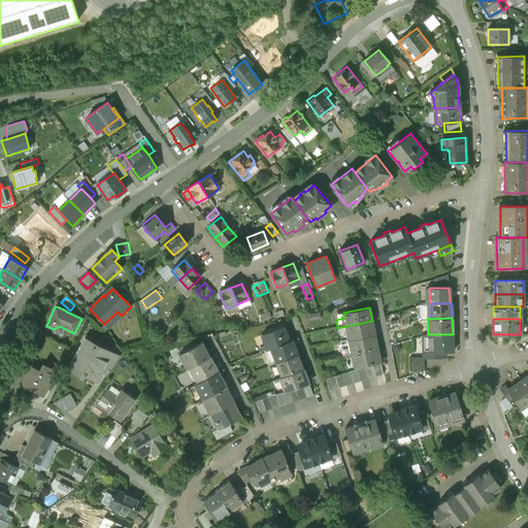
[(350,339),(352,339),(374,334),(372,321),(347,326),(350,339)]
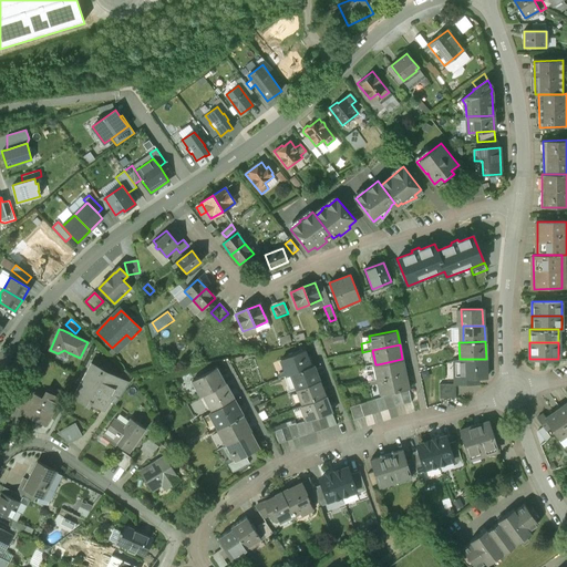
[(284,359),(290,375),(310,368),(305,351),(284,359)]
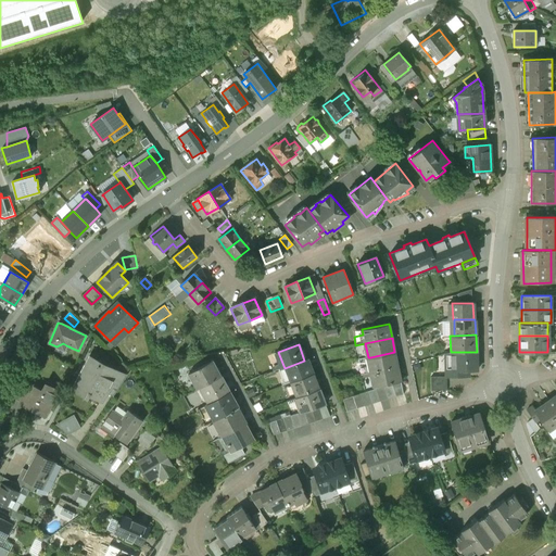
[(370,357),(373,371),(397,367),(394,352),(370,357)]
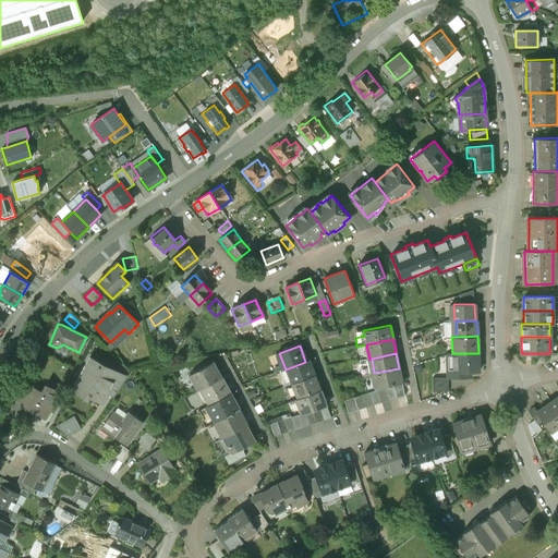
[(452,353),(449,353),(450,378),(464,378),(464,373),(478,372),(478,353),(452,353)]
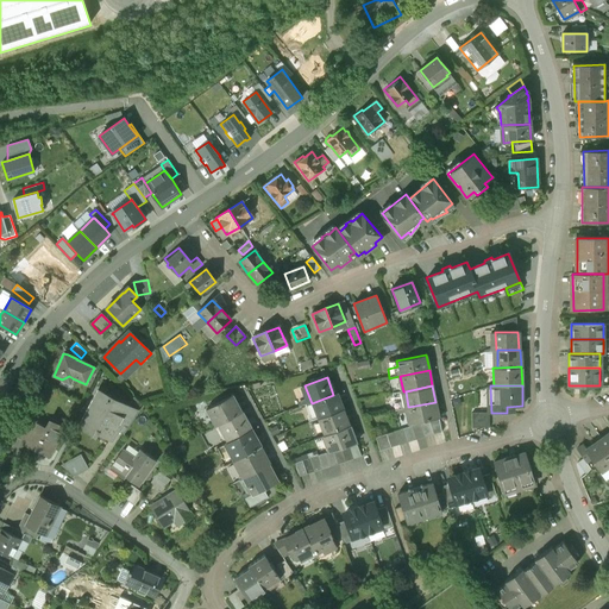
[(98,393),(82,422),(96,429),(95,431),(99,433),(99,431),(112,438),(120,421),(127,408),(126,408),(98,393)]
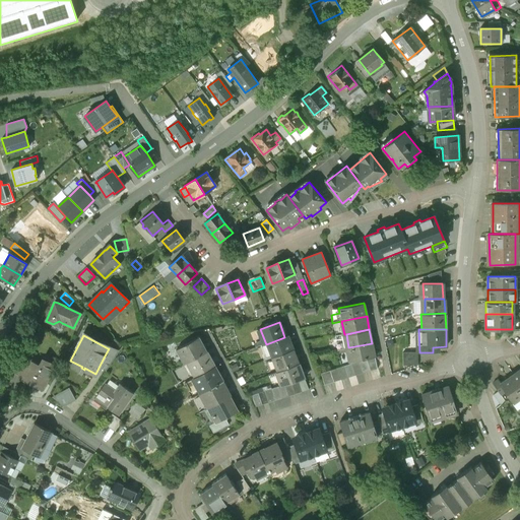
[(266,344),(271,358),(294,349),(288,335),(284,337),(266,344)]
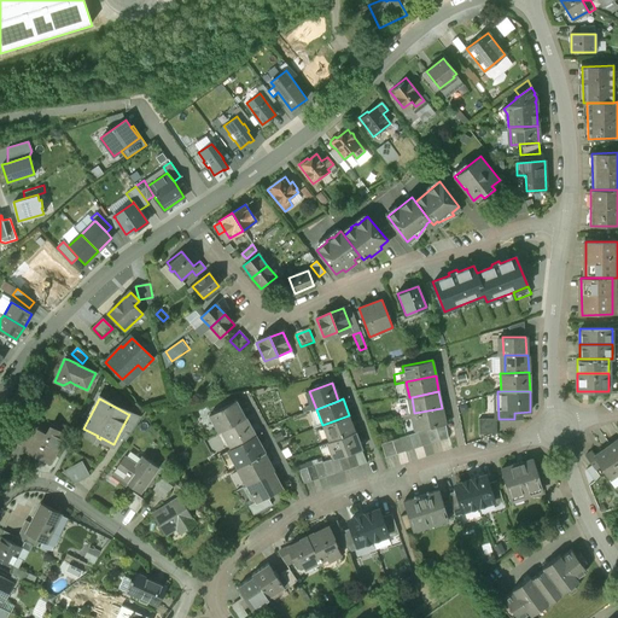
[(225,430),(245,419),(235,402),(209,417),(219,433),(225,430)]
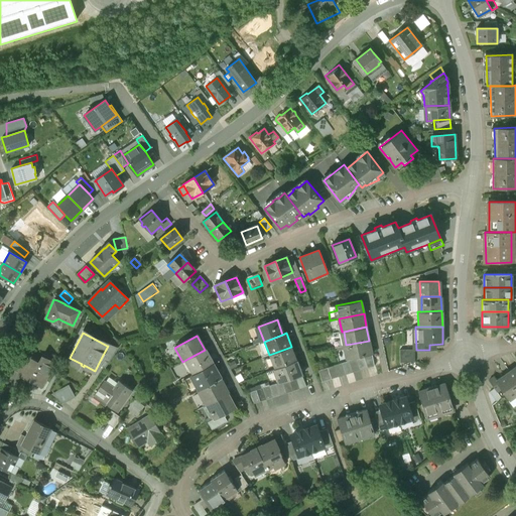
[(346,359),(372,354),(369,341),(346,345),(344,346),(346,359)]
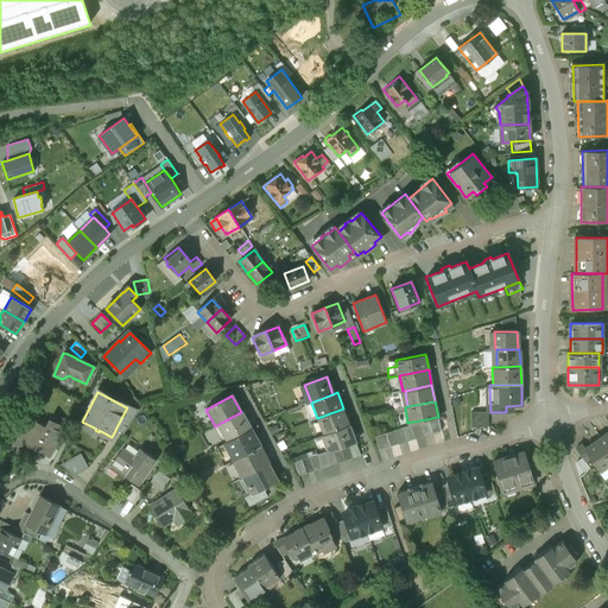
[(120,420),(128,425),(138,412),(126,406),(126,407),(127,407),(120,420)]
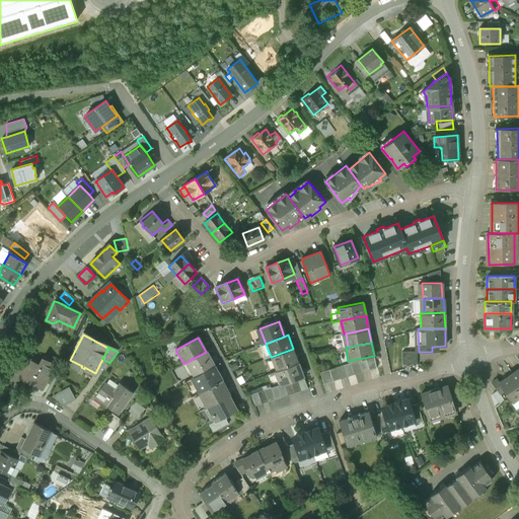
[(278,371),(298,363),(293,349),(271,357),(277,371),(278,371)]
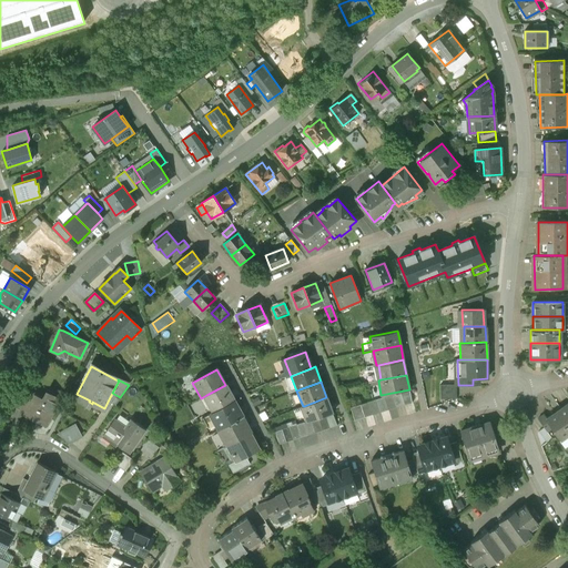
[(456,398),(456,384),(439,385),(440,399),(456,398)]
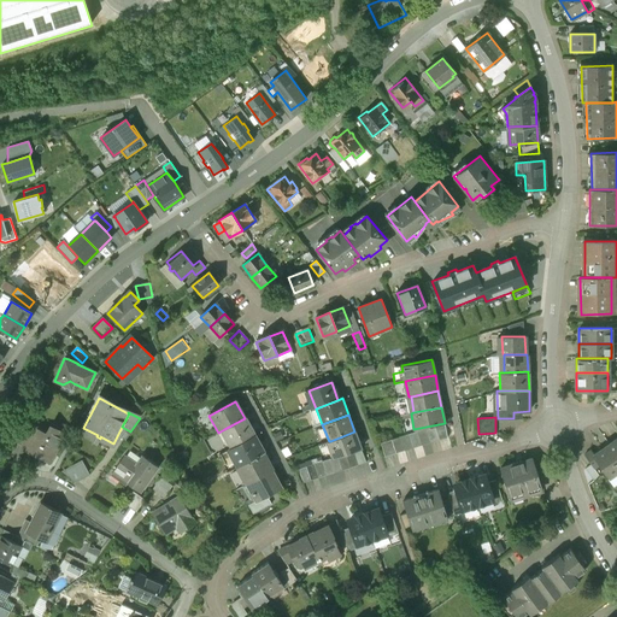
[(234,447),(254,436),(245,418),(224,429),(234,447)]
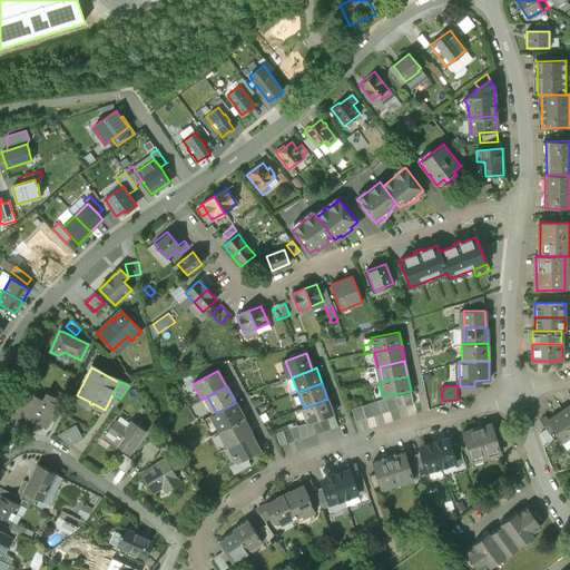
[(355,423),(413,404),(411,391),(352,410),(355,423)]
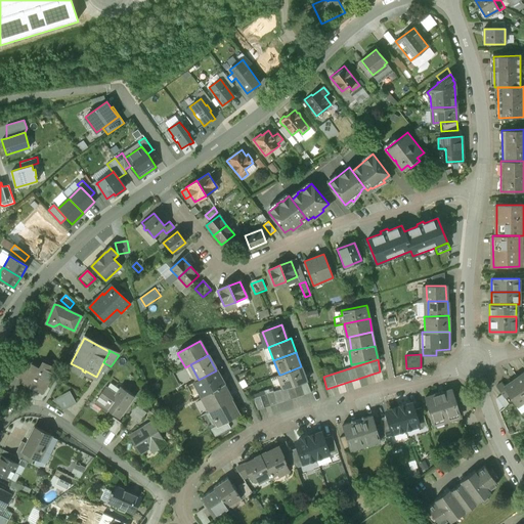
[(13,377),(19,379),(28,363),(23,360),(13,377)]
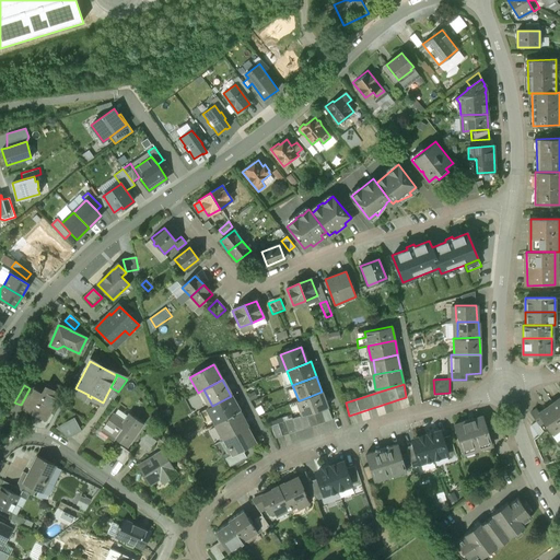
[(39,412),(46,416),(58,394),(45,387),(42,394),(30,388),(21,405),(38,415),(39,412)]
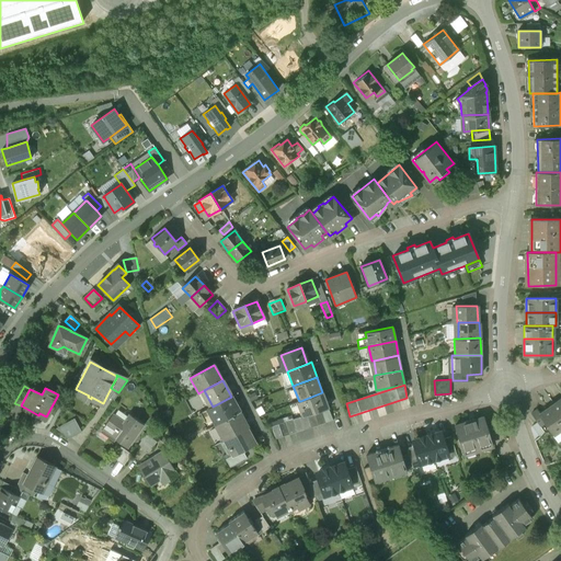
[(306,416),(329,409),(322,392),(300,401),(306,416)]
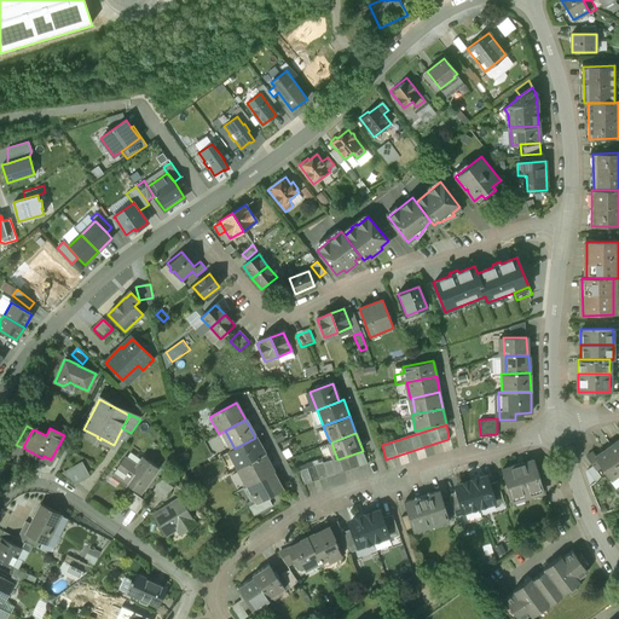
[(241,468),(265,455),(255,437),(255,438),(235,449),(231,451),(241,468)]
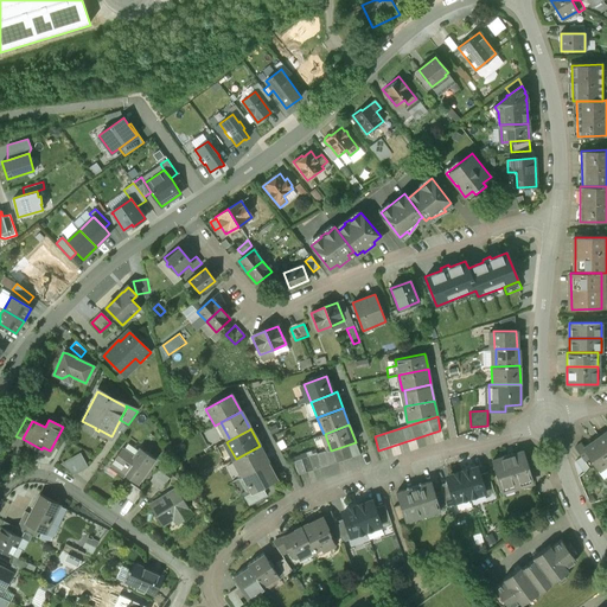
[(606,438),(604,434),(594,440),(606,458),(606,438)]
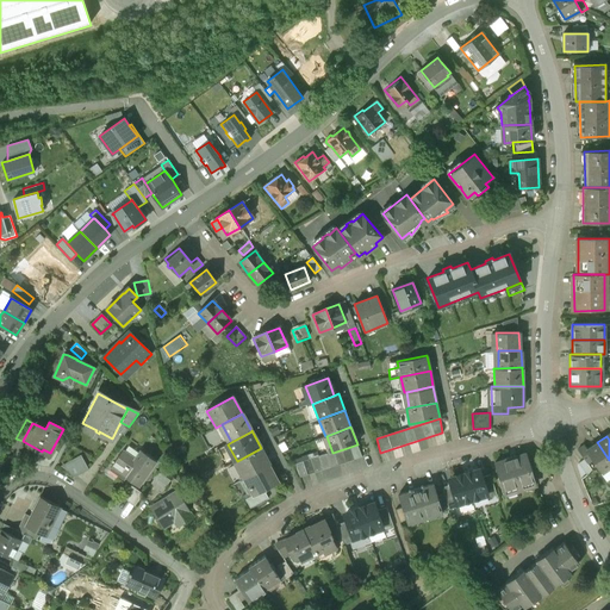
[(609,460),(597,442),(587,449),(586,450),(593,459),(603,472),(609,467),(609,460)]
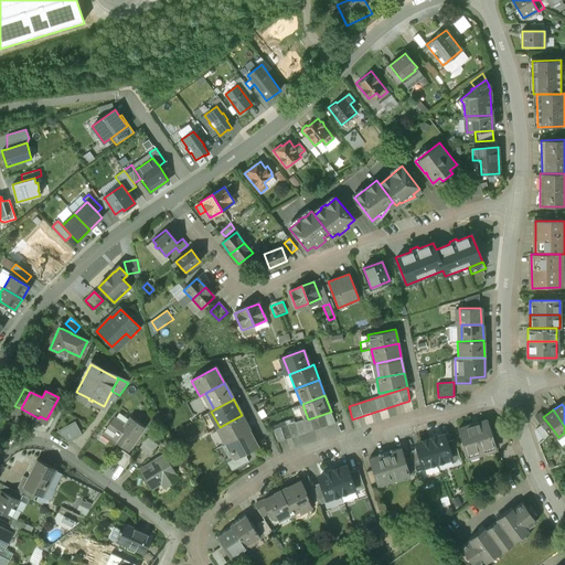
[(299,436),(336,424),(331,412),(308,419),(295,423),(299,436)]
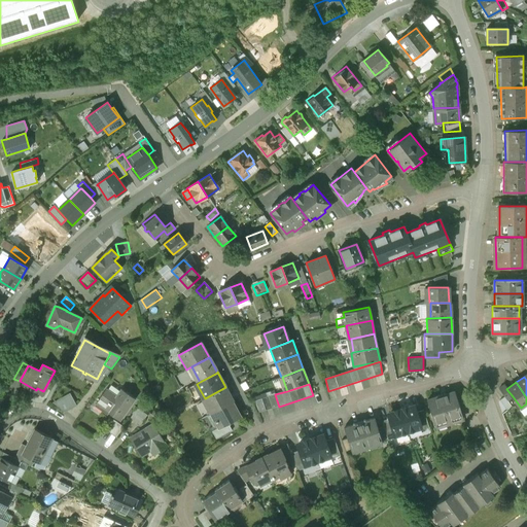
[(504,384),(499,388),(507,400),(513,396),(506,389),(507,388),(504,384)]
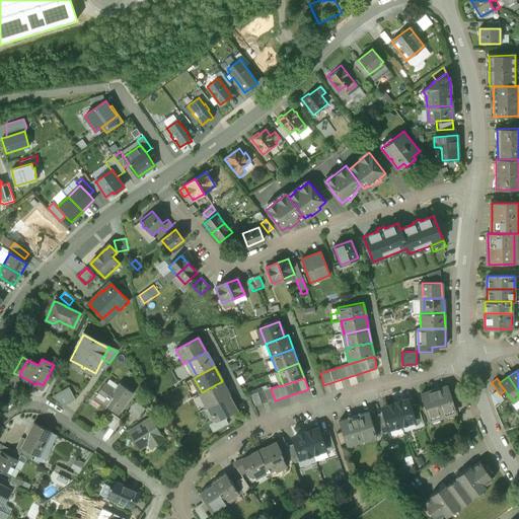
[(207,408),(207,409),(229,396),(230,395),(222,381),(202,392),(199,393),(200,394),(207,406),(207,408)]
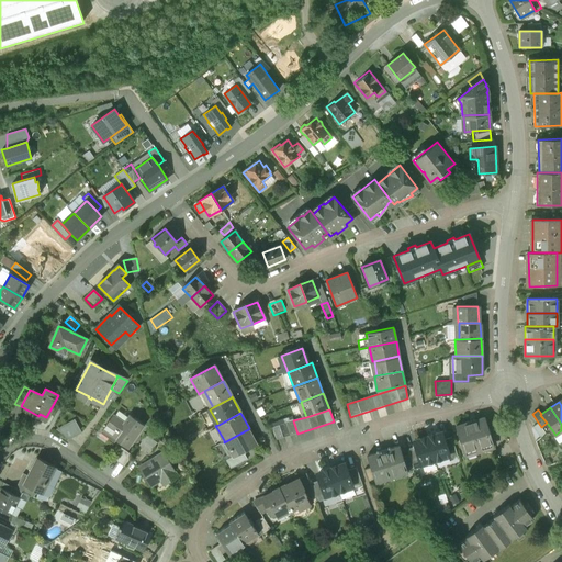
[(113,414),(102,430),(128,449),(145,425),(128,414),(124,422),(113,414)]
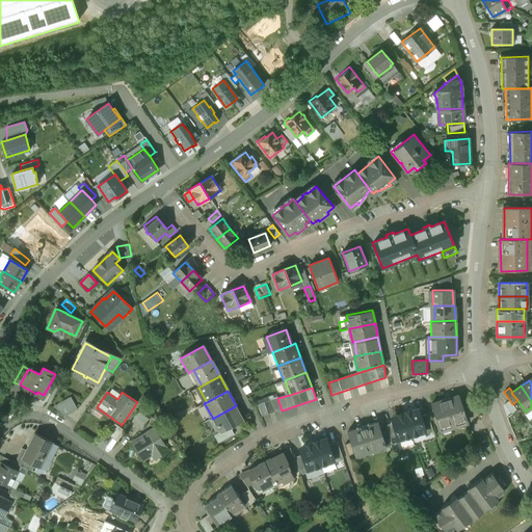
[(440,401),(431,404),(440,431),(451,427),(452,429),(456,428),(456,426),(468,422),(459,395),(450,398),(450,397),(439,400),(440,401)]
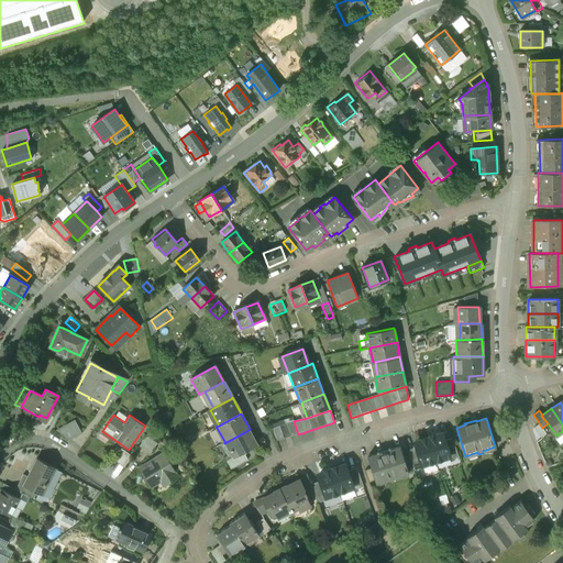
[(57,431),(69,440),(81,433),(75,421),(57,431)]
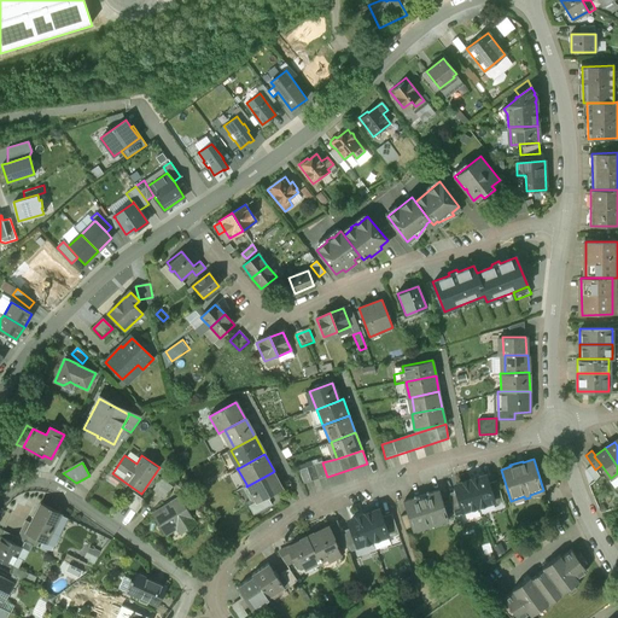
[(303,484),(312,482),(307,468),(298,471),(303,484)]
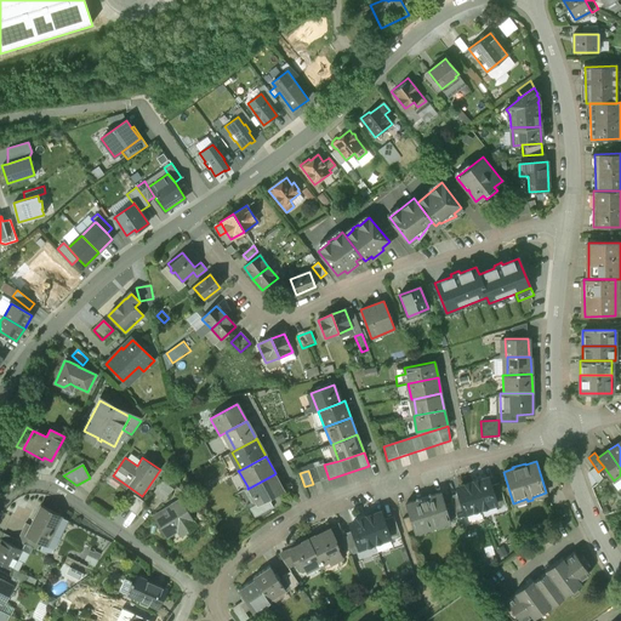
[(274,474),(248,489),(249,489),(251,488),(256,495),(252,496),(257,505),(257,506),(268,500),(284,491),(274,474)]
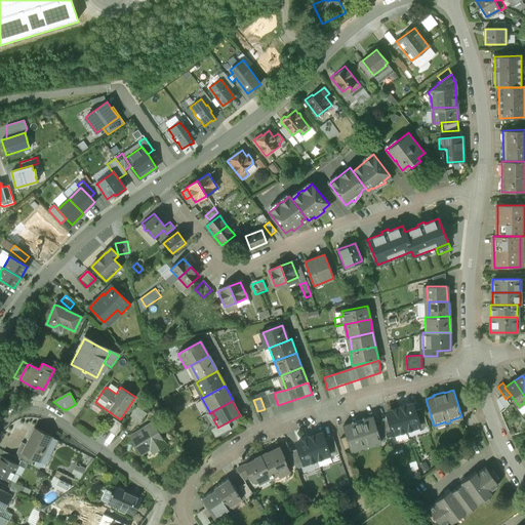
[(414,411),(413,406),(410,405),(399,408),(406,431),(418,427),(419,426),(414,411)]
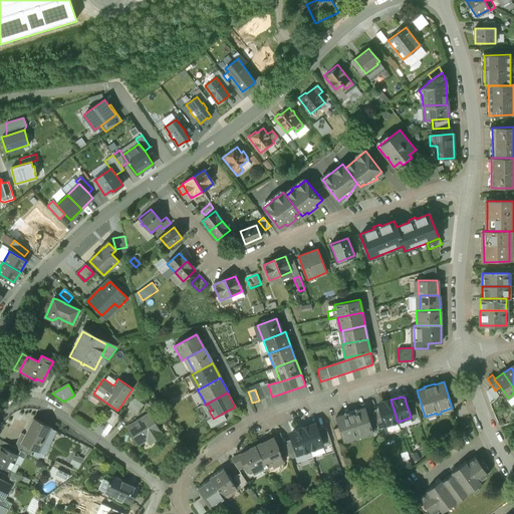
[(134,398),(126,408),(137,415),(144,405),(134,398)]
